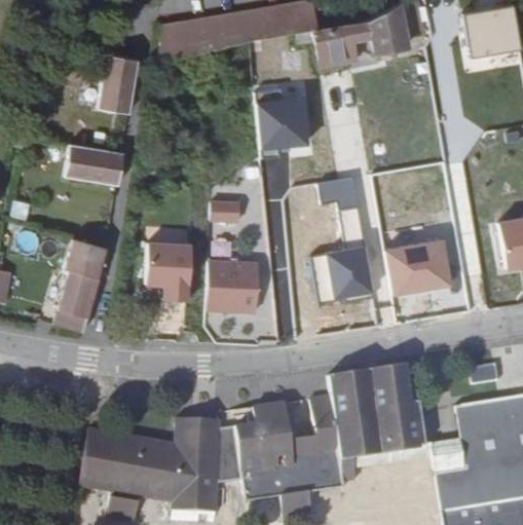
[(304,0),(166,24),(160,65),(318,30),(312,0),(304,0)]
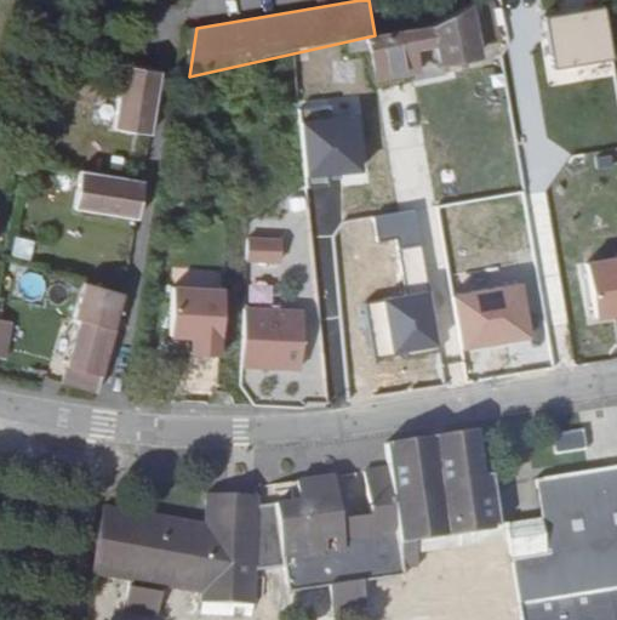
[(501,30),(491,0),(472,0),(469,1),(478,35),(501,30)]
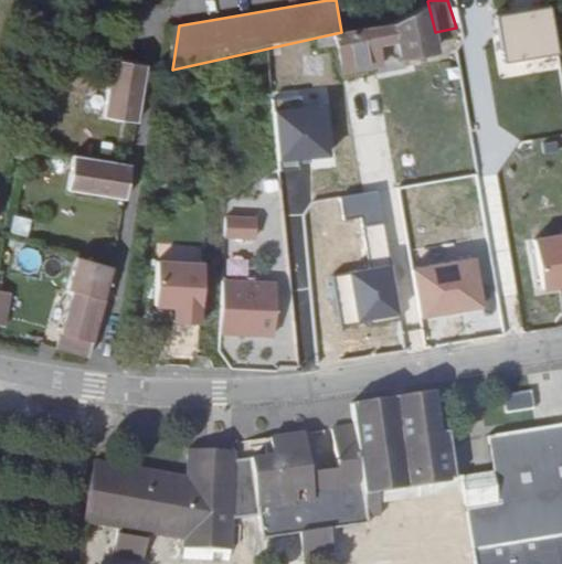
[(399,40),(401,50),(438,44),(435,32),(427,1),(394,21),(399,40)]
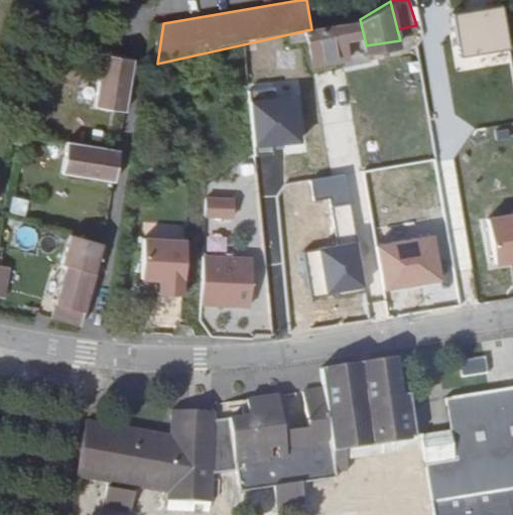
[(512,28),(508,2),(454,11),(462,57),(512,49),(512,28)]
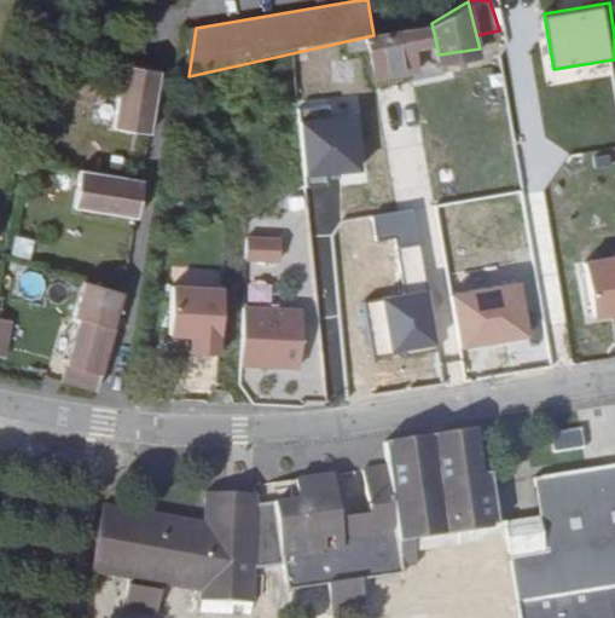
[(436,44),(431,23),(376,35),(373,35),(379,75),(421,68),(418,46),(436,44)]
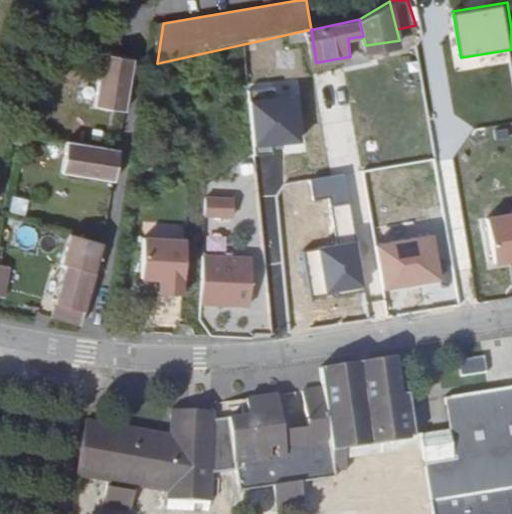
[(136,58),(105,54),(97,106),(127,110),(136,58)]
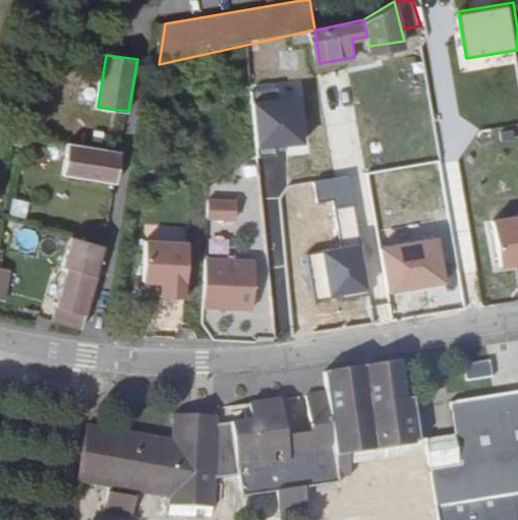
[(302,87),(255,92),(262,147),(308,141),(302,87)]
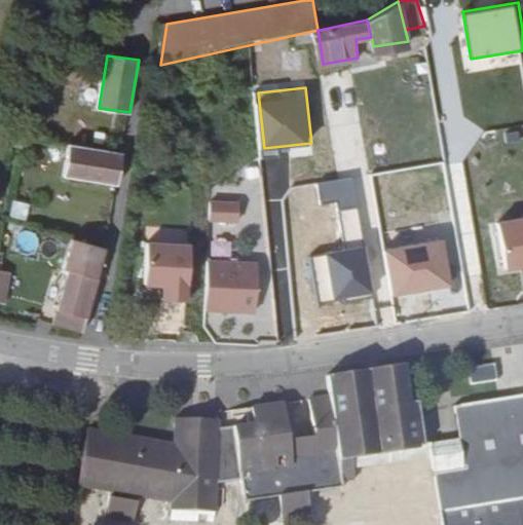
[(52,177),(58,145),(35,142),(31,174),(52,177)]
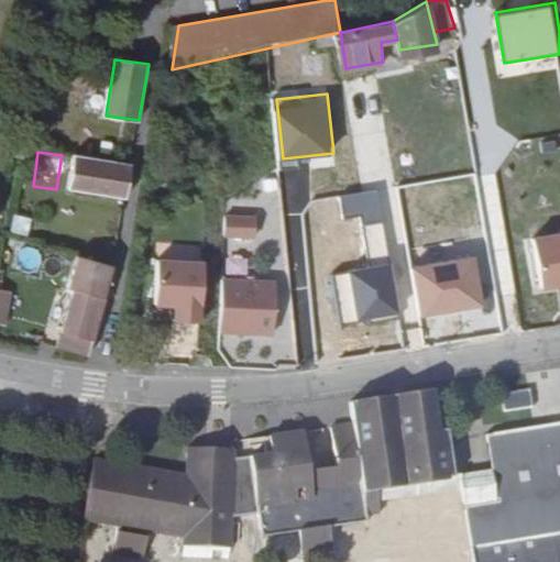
[(132,164),(76,154),(70,188),(127,197),(132,164)]
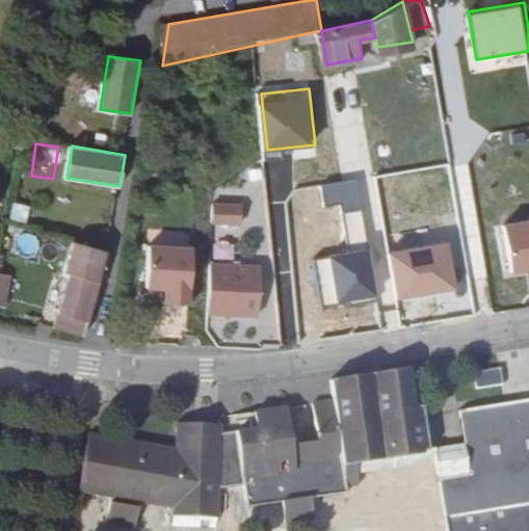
[(210,222),(240,223),(241,188),(211,187),(210,222)]
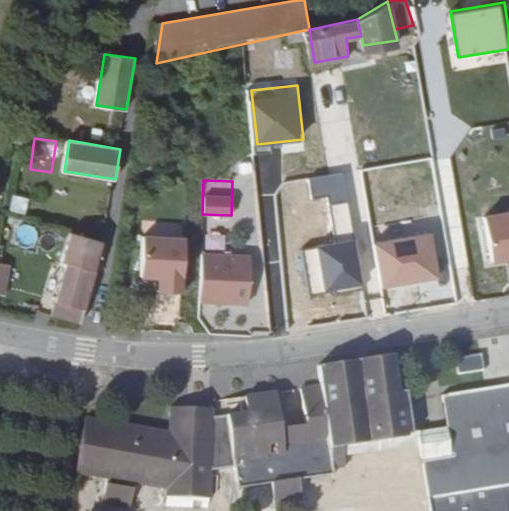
[(8,208),(24,212),(29,196),(13,192),(8,208)]
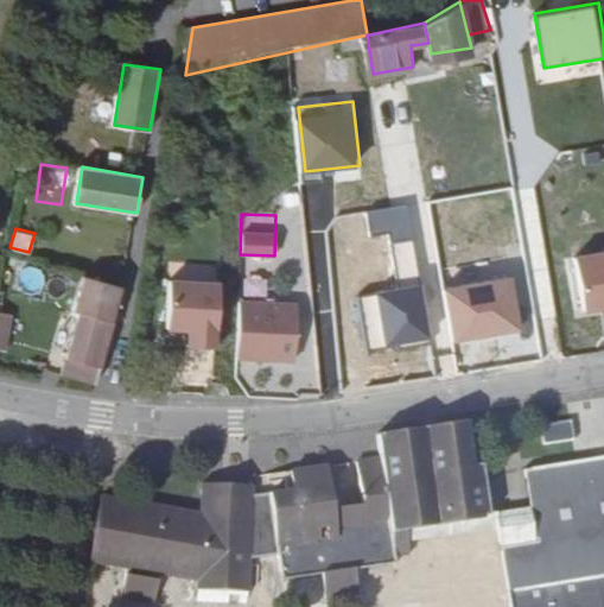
[(603,250),(574,254),(583,309),(603,305),(603,250)]
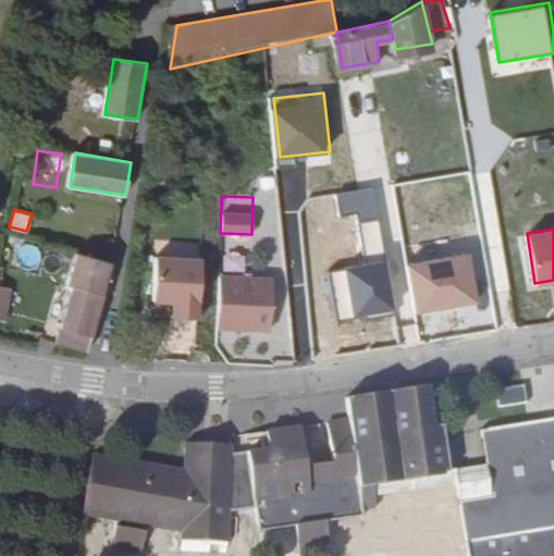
[(59,344),(89,351),(114,262),(78,252),(70,284),(74,286),(59,344)]
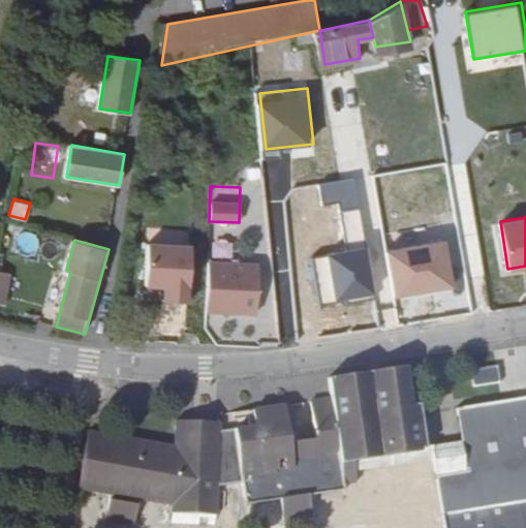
[(453,286),(445,240),(390,249),(397,296),(453,286)]
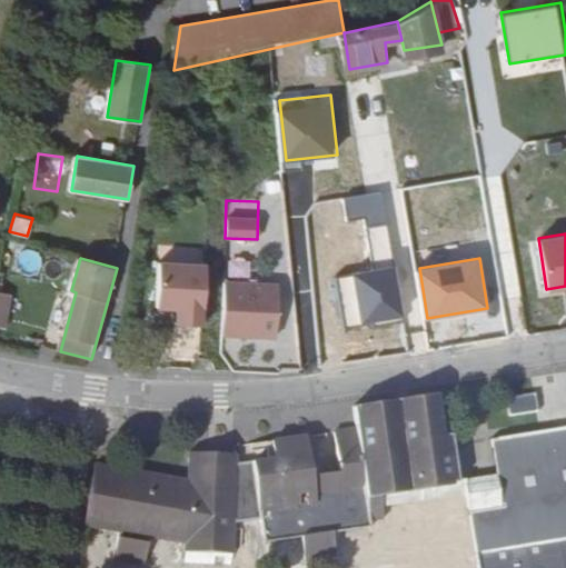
[(215,262),(161,259),(158,315),(211,318),(215,262)]
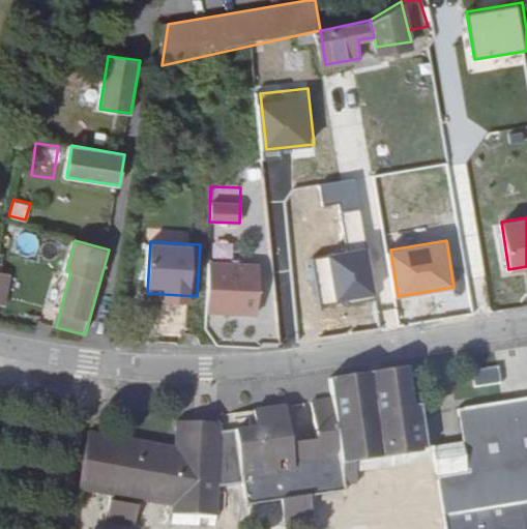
[(380,294),(372,247),(316,257),(324,303),(380,294)]
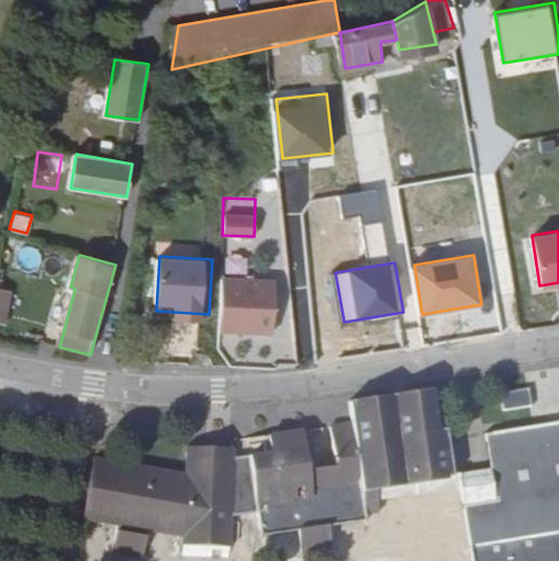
[(277,278),(224,275),(221,329),(274,333),(277,278)]
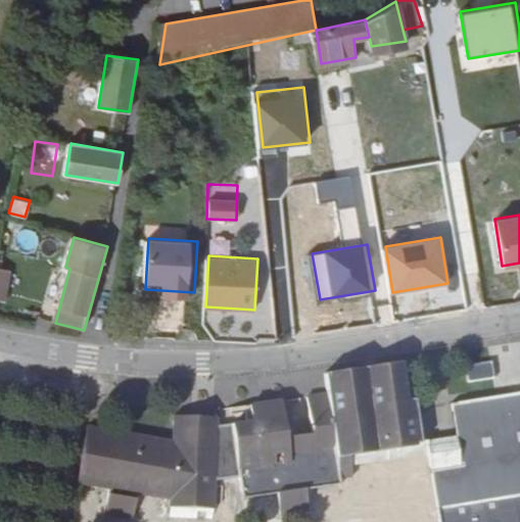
[(0,297),(7,299),(12,268),(0,266),(0,297)]
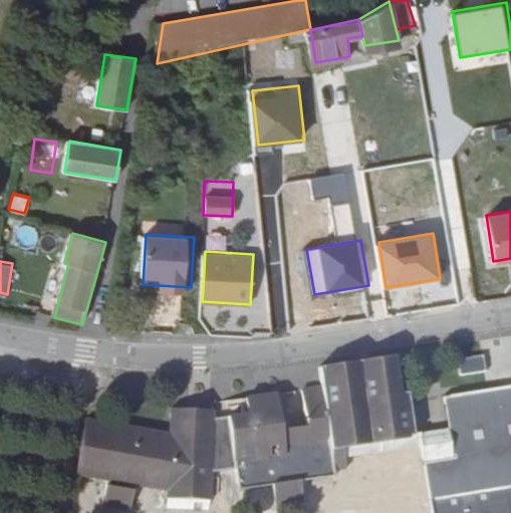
[(460,373),(486,370),(484,353),(458,356),(460,373)]
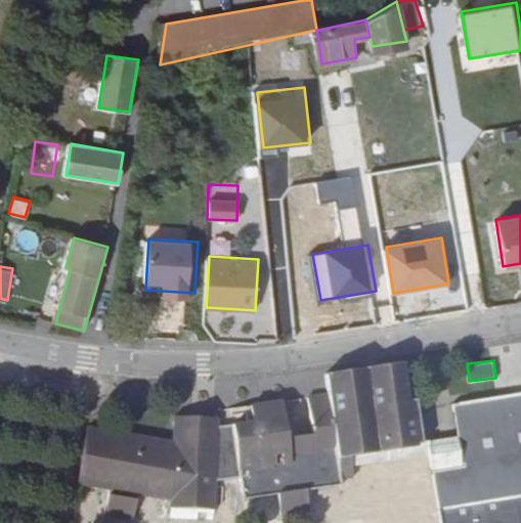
[(409,401),(404,363),(327,375),(329,394),(309,396),(314,432),(289,435),(284,400),(252,405),(254,418),(220,424),(220,417),(179,415),(177,441),(90,429),(82,480),(116,486),(115,492),(112,517),(139,522),(143,496),(145,490),(175,494),(175,502),(175,520),(215,521),(216,503),(245,498),(248,515),(283,510),(285,517),(285,522),(314,522),(313,513),(309,487),(344,479),(359,477),(357,455),(432,446),(440,505),(520,493),(520,392),(456,402),(460,437),(424,440),(416,400),(409,401)]
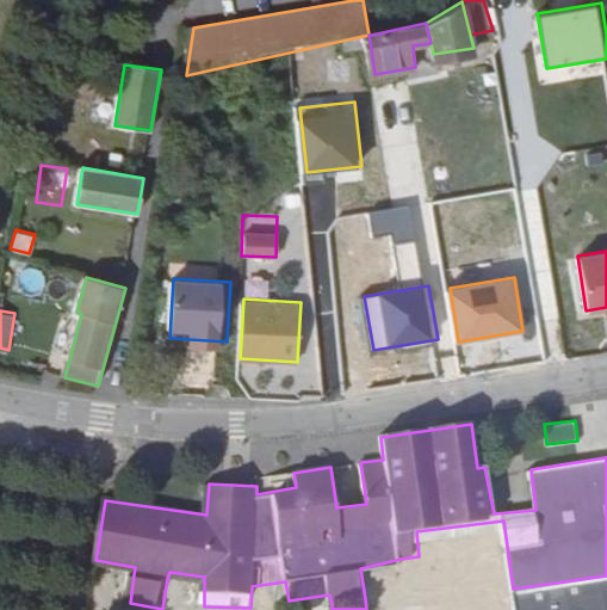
[(135,567),(95,560),(94,567),(134,574),(135,567)]
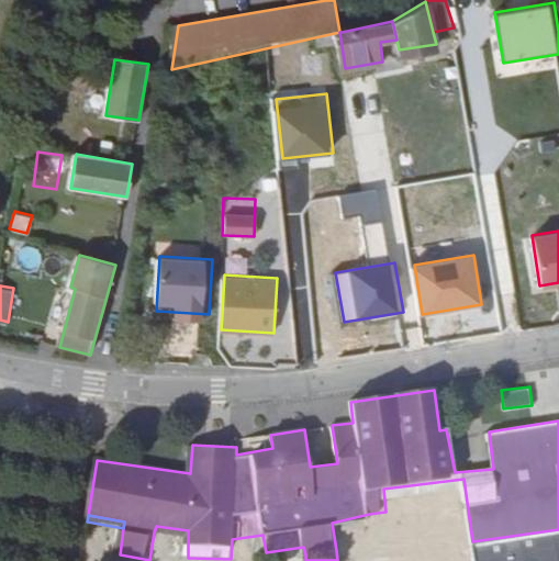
[(156,526),(154,533),(188,538),(188,530),(156,526)]
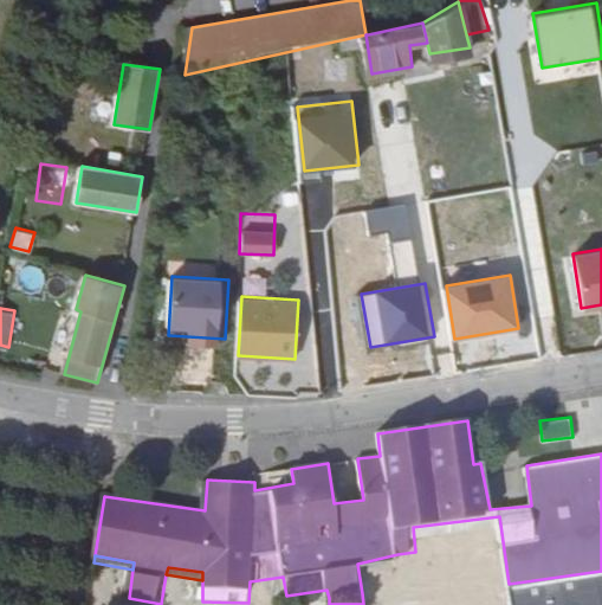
[(601,571),(509,584),(511,604),(601,604),(601,571)]
